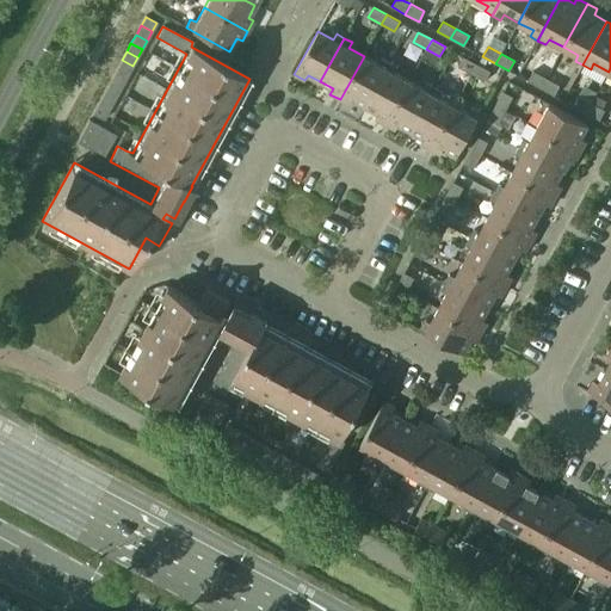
[(352,99),(365,106),(389,62),(382,59),(378,63),(364,56),(340,99),(350,105),(352,99)]
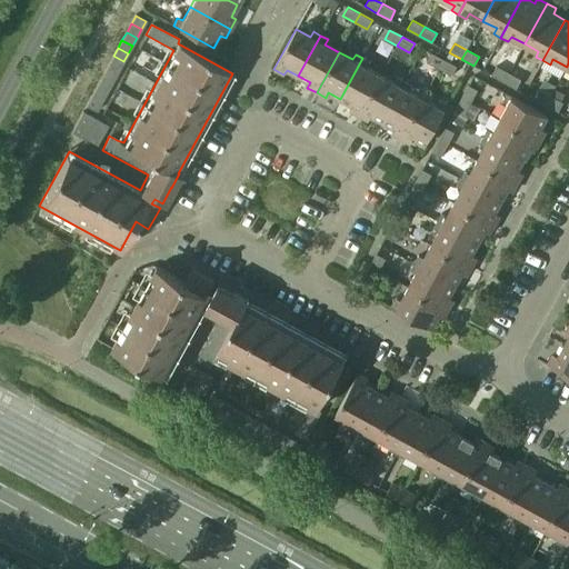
[(427,62),(439,69),(443,60),(431,53),(427,62)]
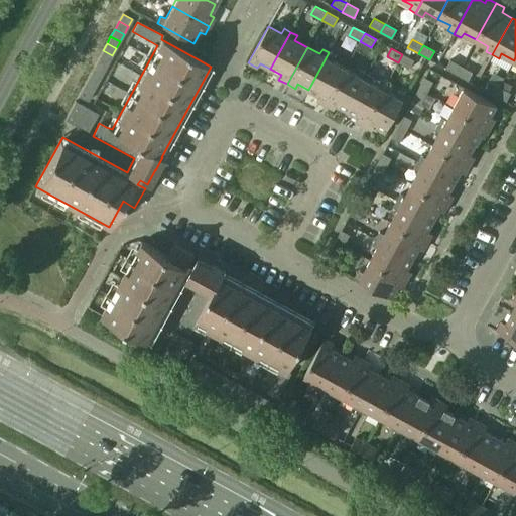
[(99,56),(109,61),(112,55),(103,50),(99,56)]
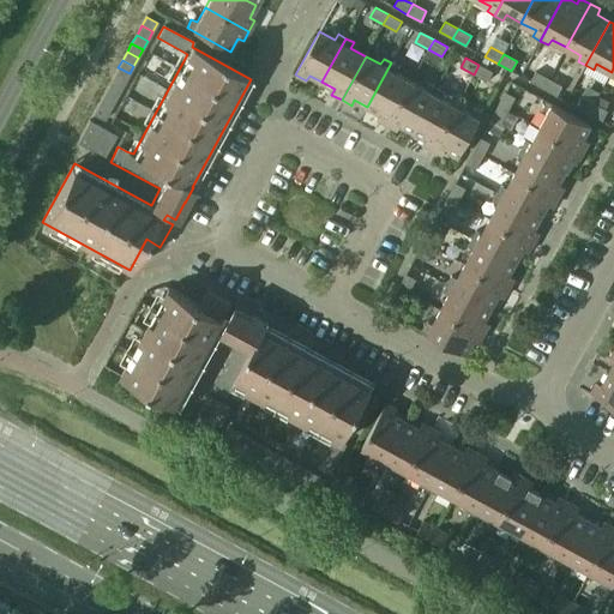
[(377,119),(387,125),(411,82),(396,73),(399,67),(391,62),(367,107),(380,114),(377,119)]
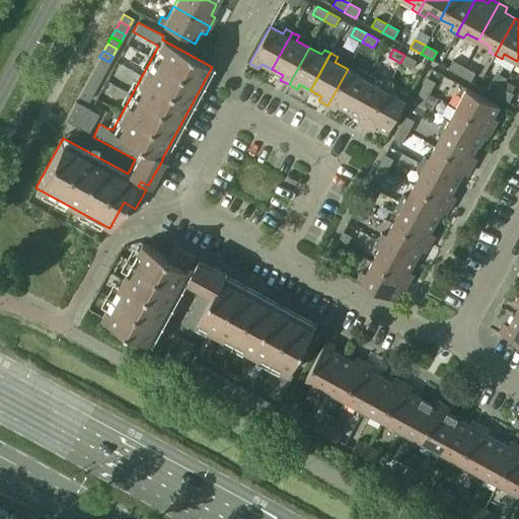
[(400,63),(412,69),(417,61),(404,55),(400,63)]
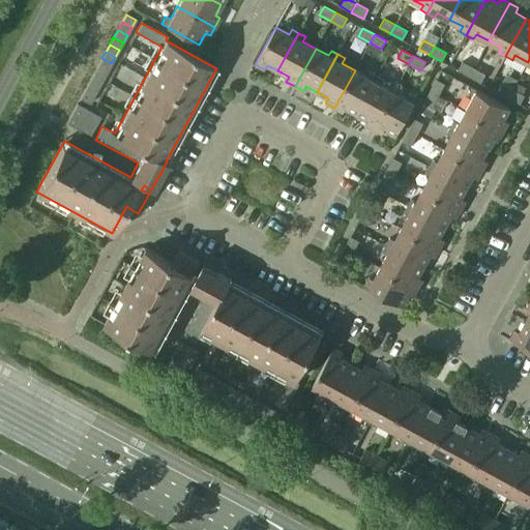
[(98,65),(108,70),(112,63),(101,58),(98,65)]
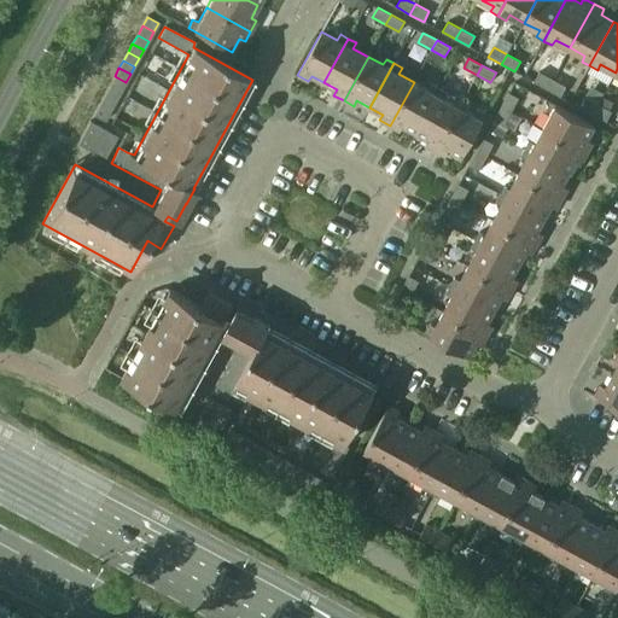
[(534,82),(547,89),(552,80),(538,71),(534,82)]
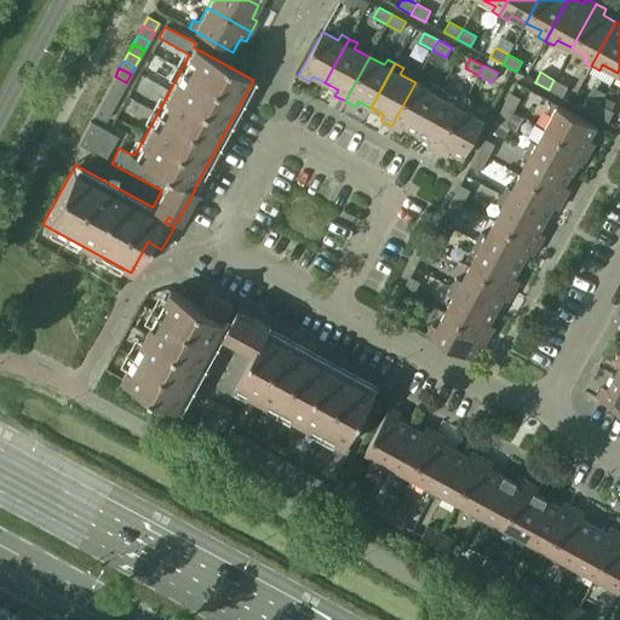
[(110,84),(122,91),(126,82),(115,76),(110,84)]
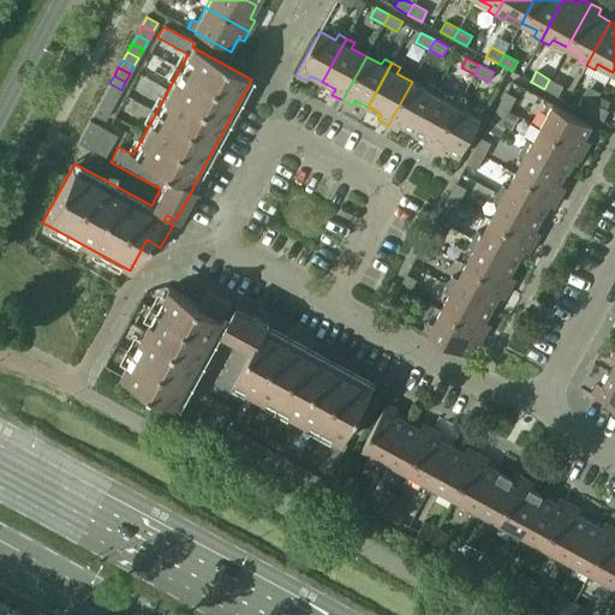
[(544,89),(557,96),(562,87),(549,79),(544,89)]
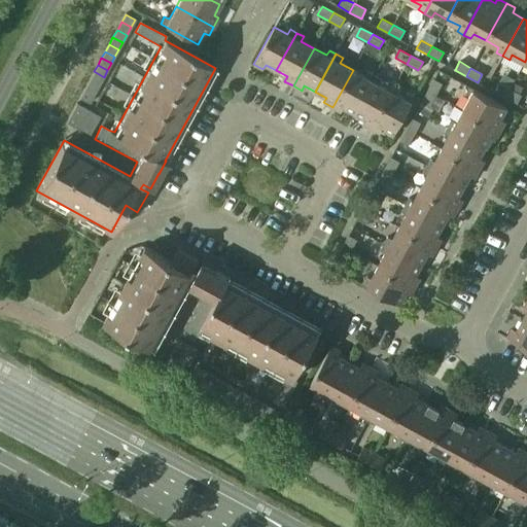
[(343,107),(354,113),(375,75),(369,72),(365,76),(353,70),(332,107),(341,112),(343,107)]
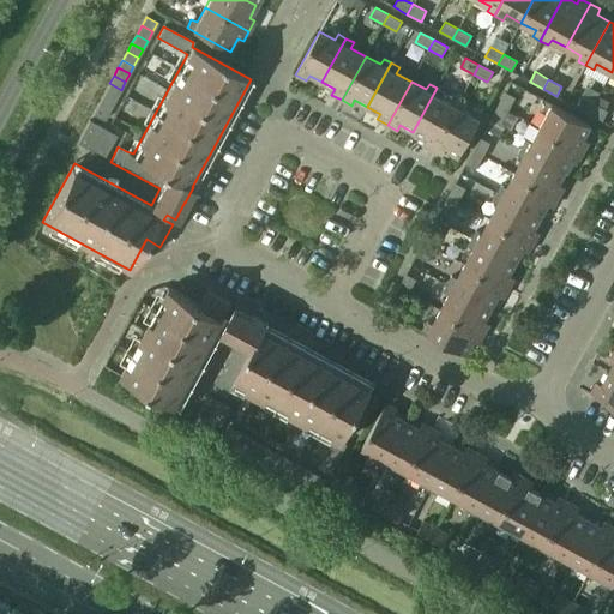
[(106,91),(116,97),(121,90),(109,83),(106,91)]
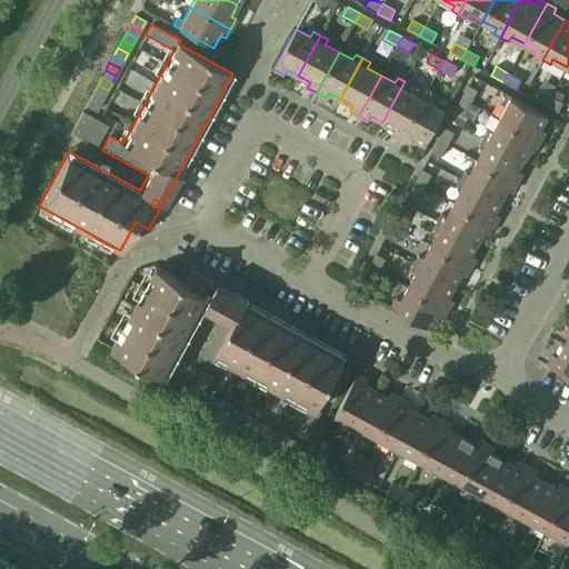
[(391,133),(400,139),(422,98),(409,90),(412,86),(405,81),(382,122),(393,129),(391,133)]
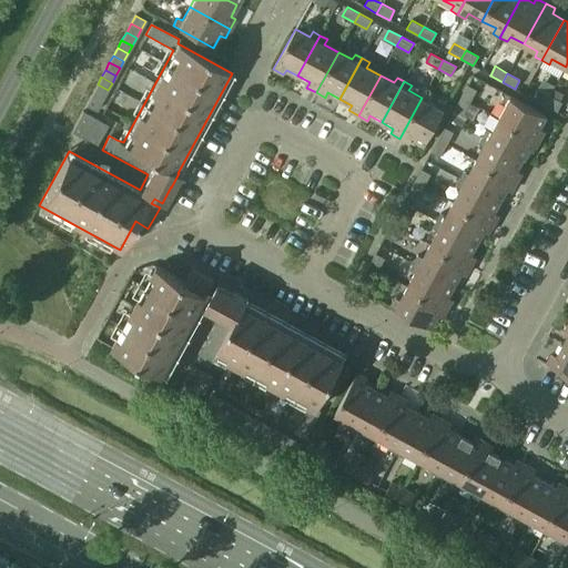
[(93,91),(104,97),(108,90),(98,84),(93,91)]
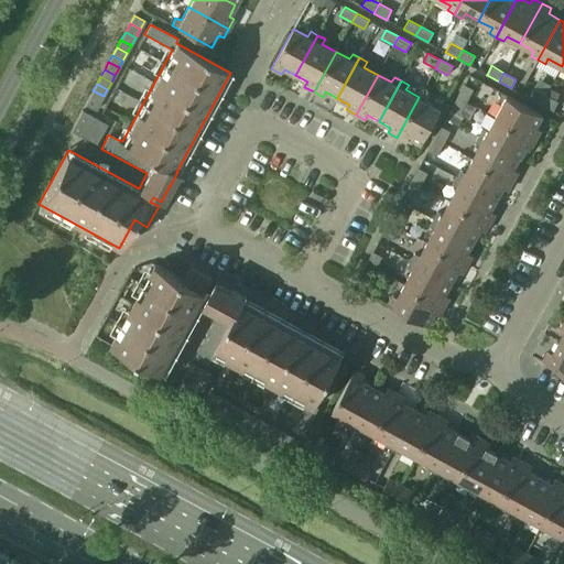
[(457,97),(466,101),(473,89),(464,85),(457,97)]
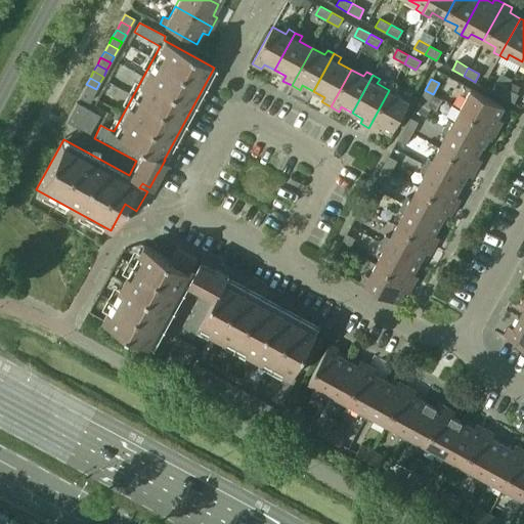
[(491,90),(503,96),(507,88),(495,82),(491,90)]
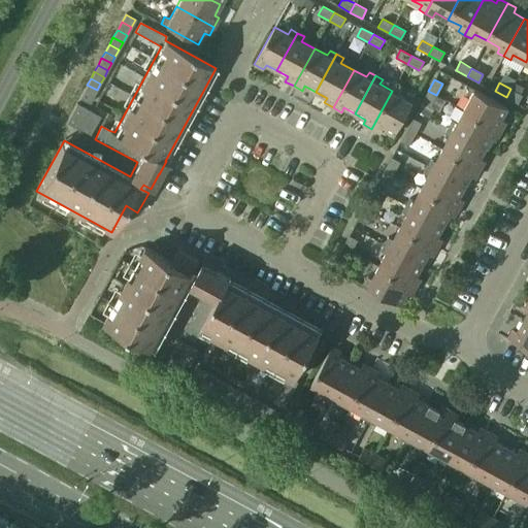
[(84,92),(93,97),(97,90),(87,85),(84,92)]
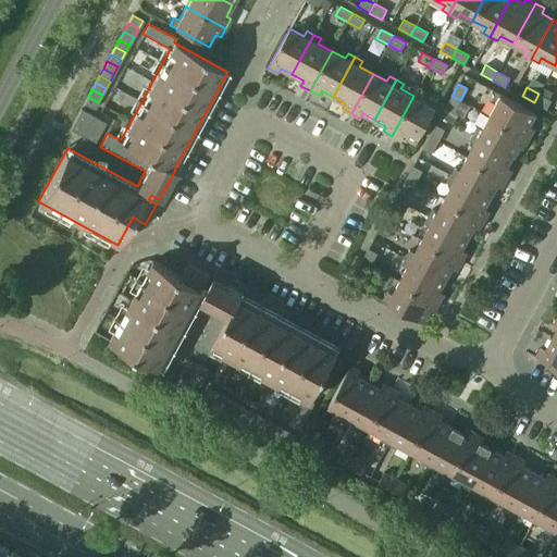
[(490,116),(529,137),(534,128),(529,126),(536,114),(496,91),(492,99),(497,102),(490,116)]
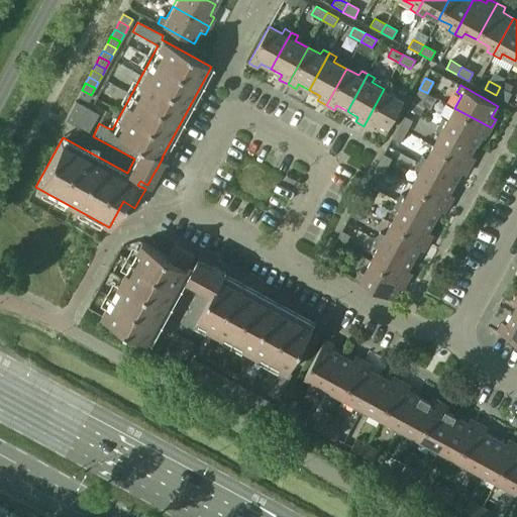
[(496,95),(507,101),(511,93),(500,87),(496,95)]
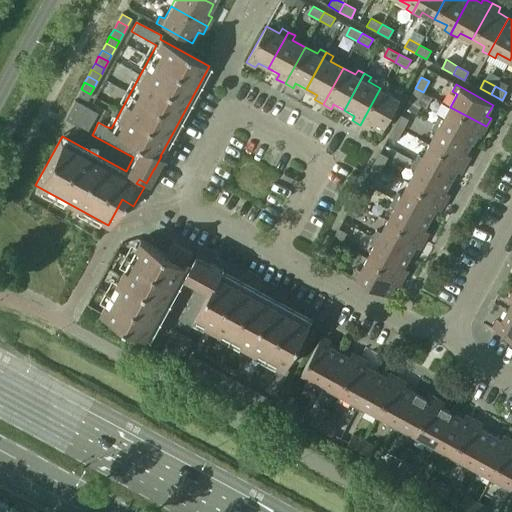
[(371,125),(382,131),(403,94),(396,90),(393,95),(380,88),(360,125),(369,129),(371,125)]
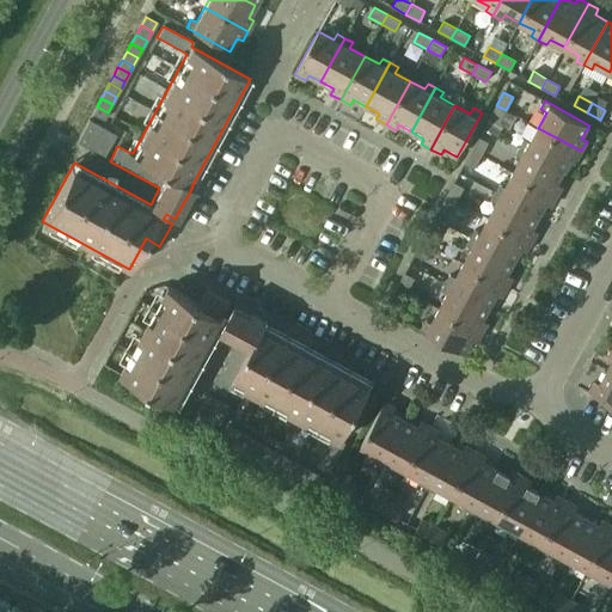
[(489,118),(499,123),(506,110),(496,105),(489,118)]
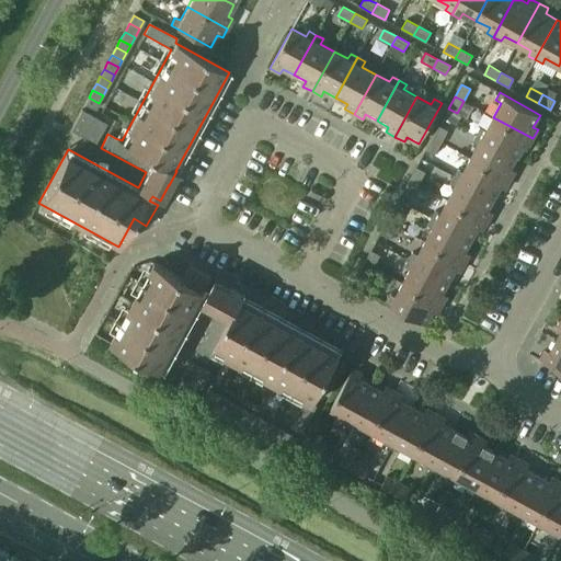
[(84,104),(94,111),(99,103),(89,98),(84,104)]
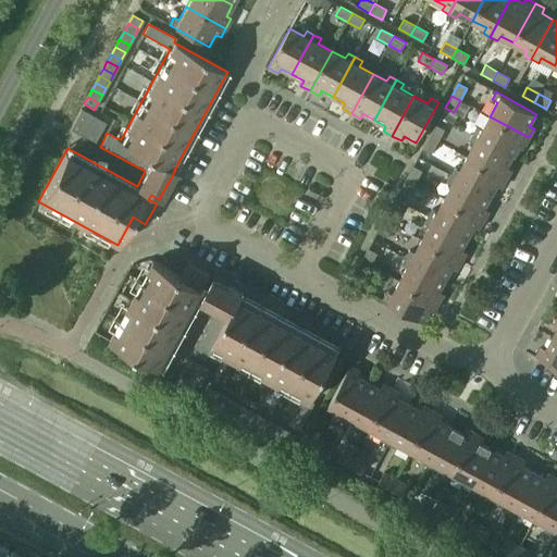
[(75,120),(84,124),(89,114),(81,110),(75,120)]
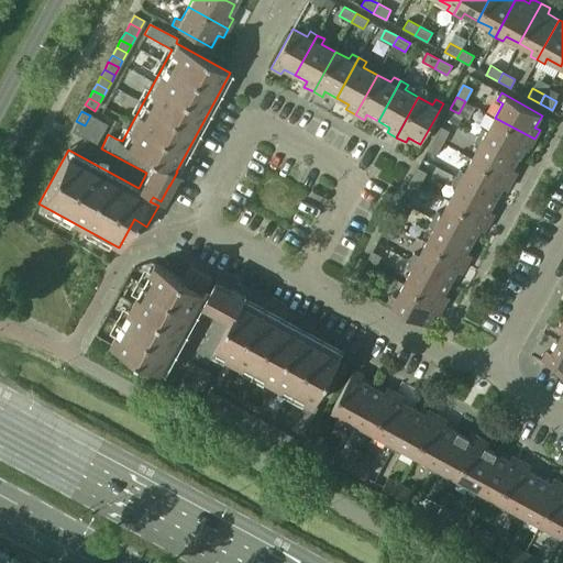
[(85,125),(92,130),(98,120),(90,116),(85,125)]
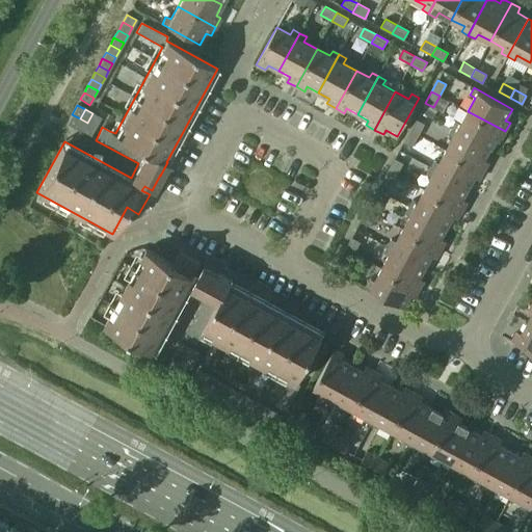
[(452,128),(490,149),(496,137),(501,140),(505,131),(468,111),(460,124),(455,121),(452,128)]
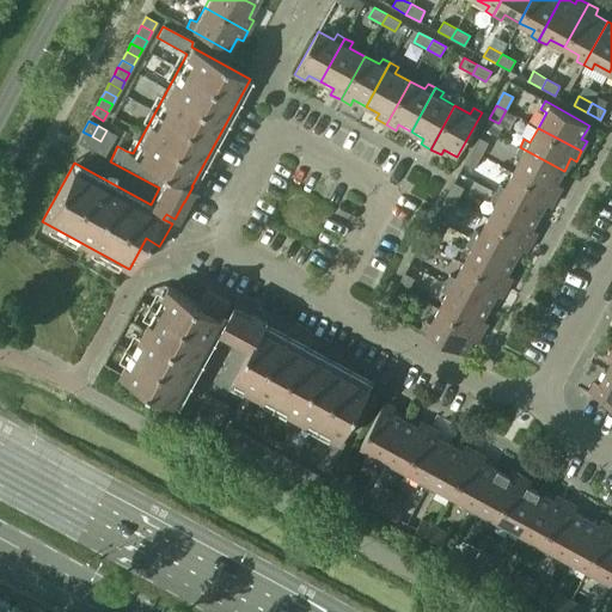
[(101,141),(110,146),(116,135),(106,130),(101,141)]
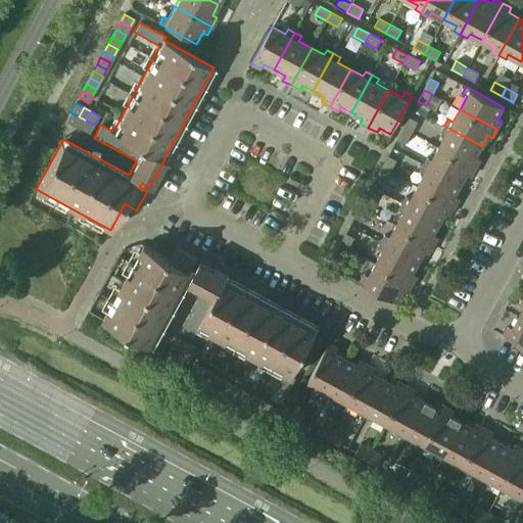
[(65,122),(74,126),(79,116),(70,112),(65,122)]
